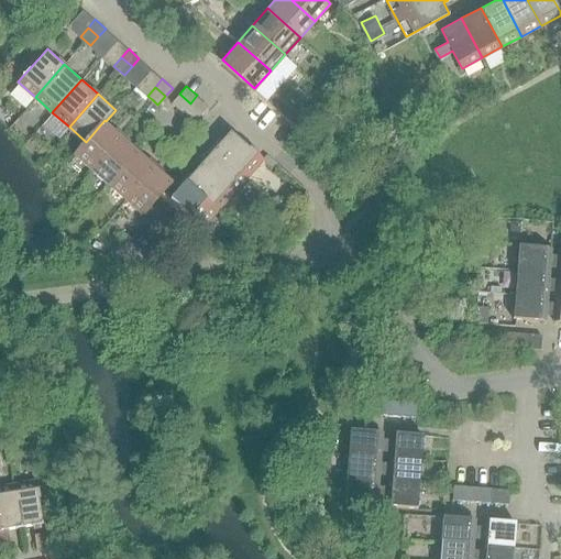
[(190,103),(179,94),(173,101),(184,111),(190,103)]
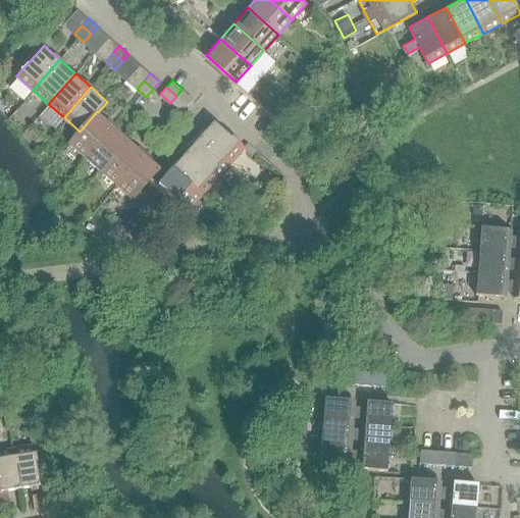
[(187,104),(189,102),(193,97),(183,88),(176,96),(187,104)]
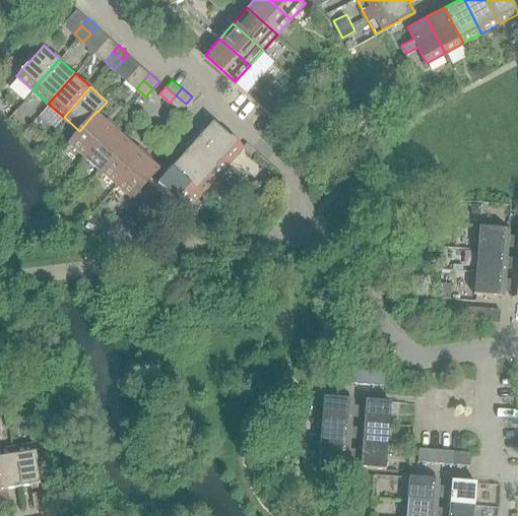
[(176,95),(170,103),(180,111),(186,104),(176,95)]
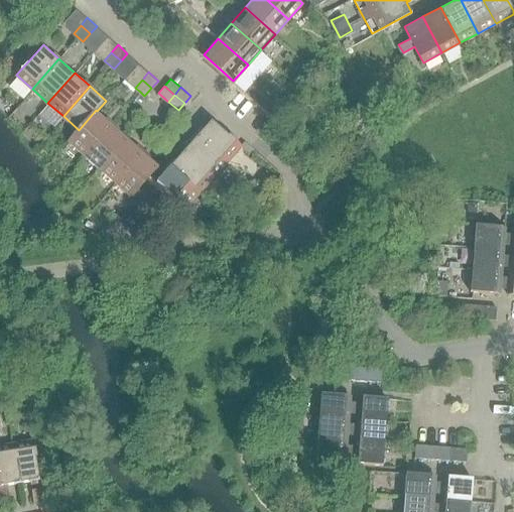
[(69,139),(85,154),(112,124),(97,111),(96,110),(79,130),(78,129),(69,139)]
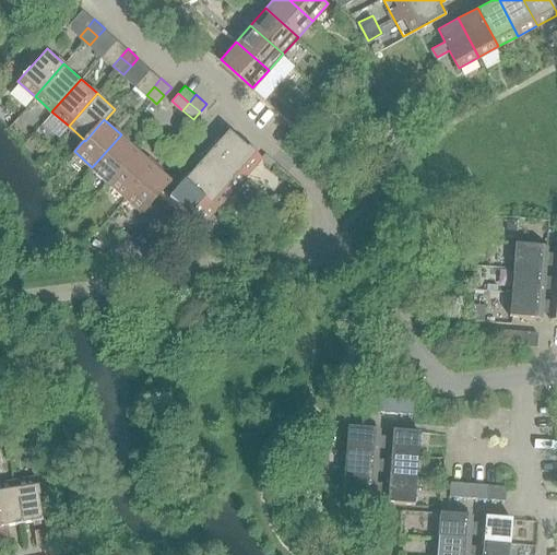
[(229,128),(214,145),(247,174),(262,157),(229,128)]
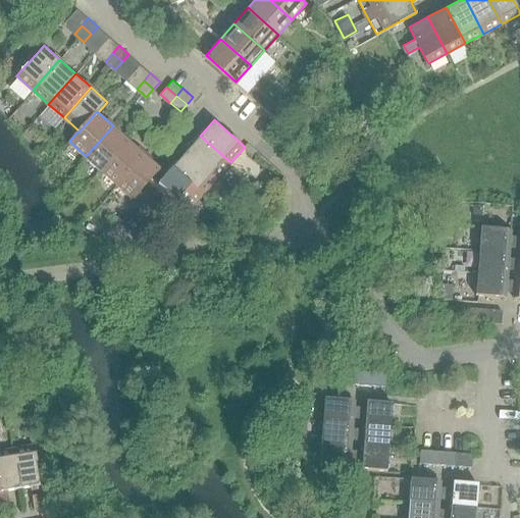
[(128,139),(113,125),(86,156),(101,170),(128,139)]
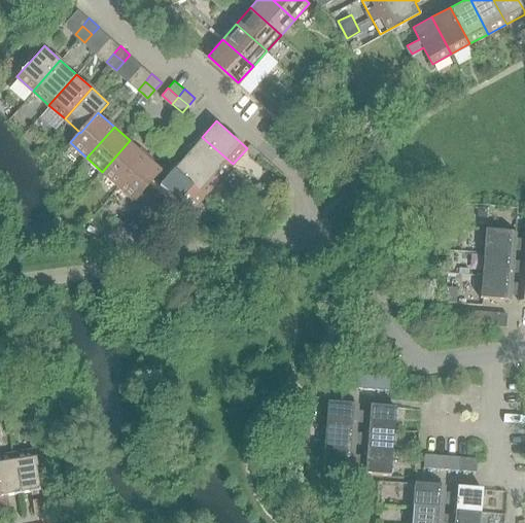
[(187,152),(218,180),(233,164),(202,137),(187,152)]
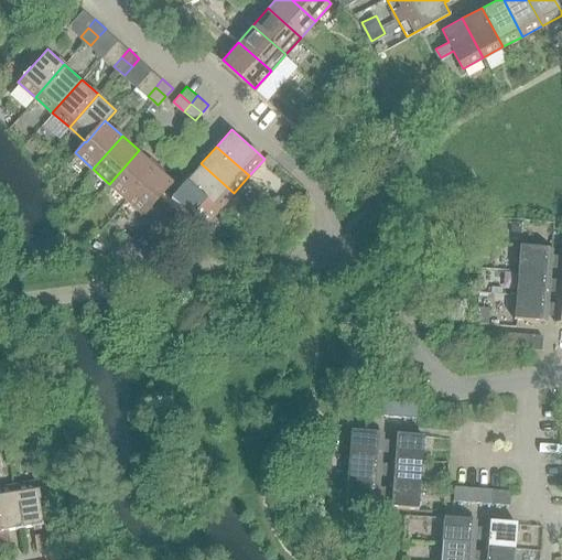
[(109,184),(127,198),(155,165),(139,150),(109,184)]
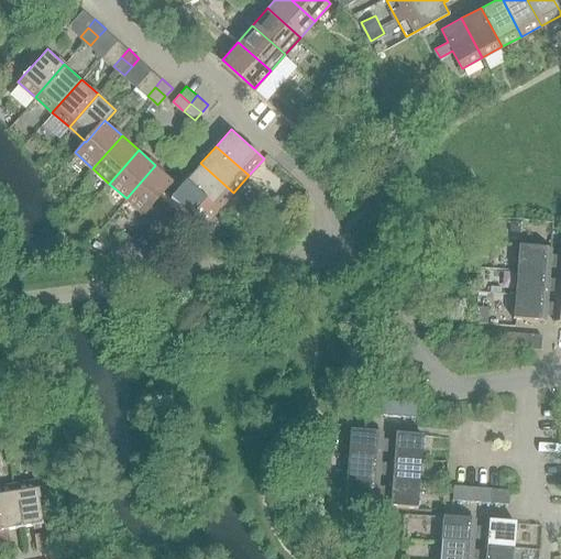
[(200,163),(185,181),(218,210),(233,193),(200,163)]
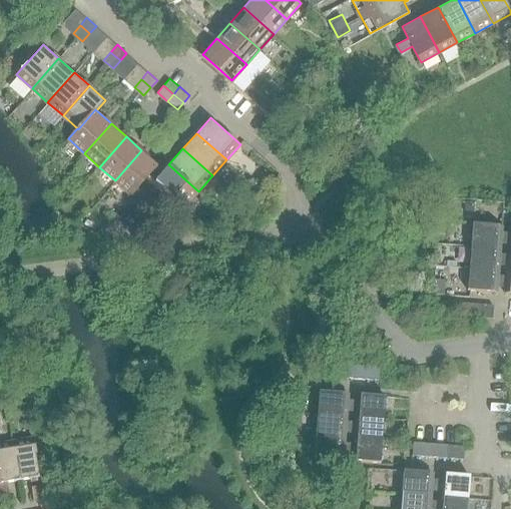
[(157,164),(141,150),(115,180),(131,194),(157,164)]
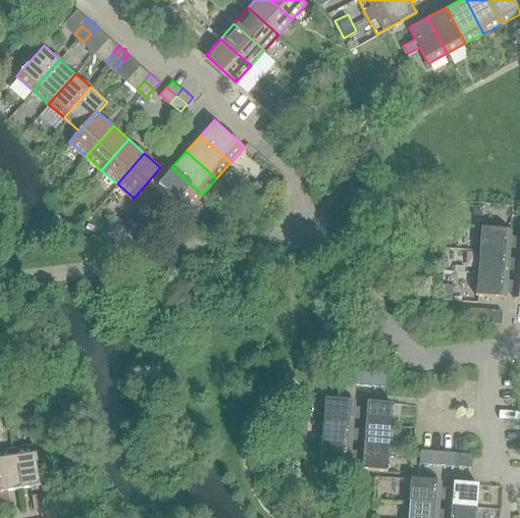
[(167,192),(159,201),(158,202),(172,214),(182,205),(189,210),(202,195),(171,167),(157,183),(167,192)]
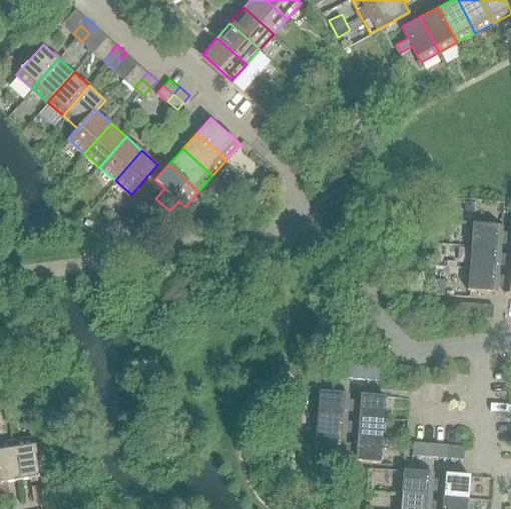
[(473,221),(471,244),(500,246),(502,223),(473,221)]
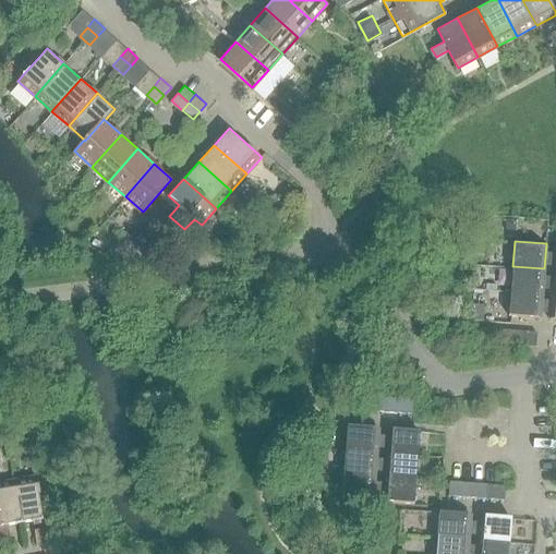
[(542,291),(544,268),(512,266),(511,289),(542,291)]
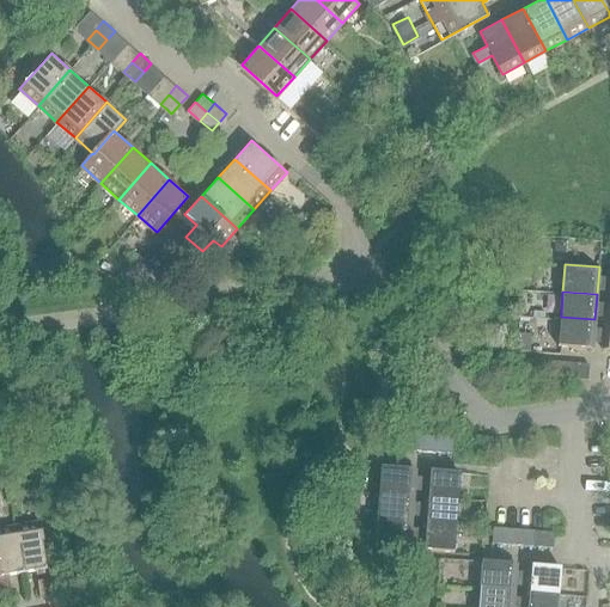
[(592,347),(595,319),(561,317),(559,343),(592,347)]
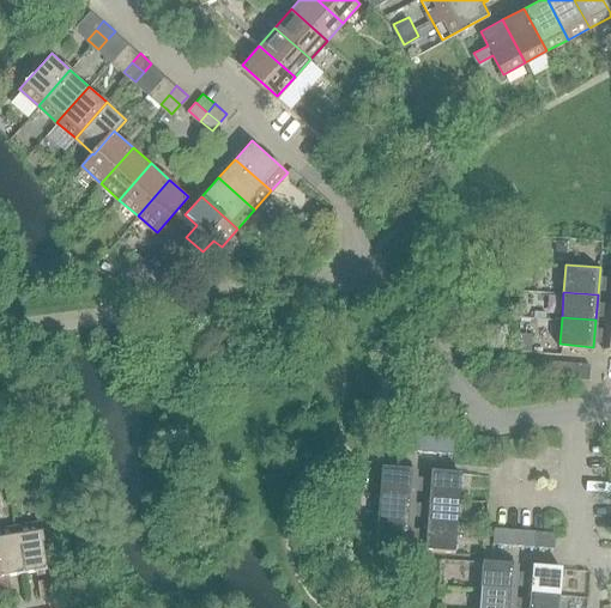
[(520,330),(519,347),(532,348),(533,332),(520,330)]
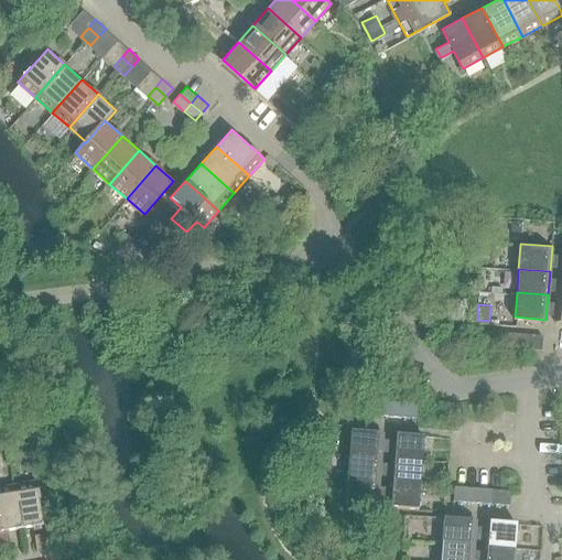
[(497,330),(487,330),(486,343),(496,344),(497,330)]
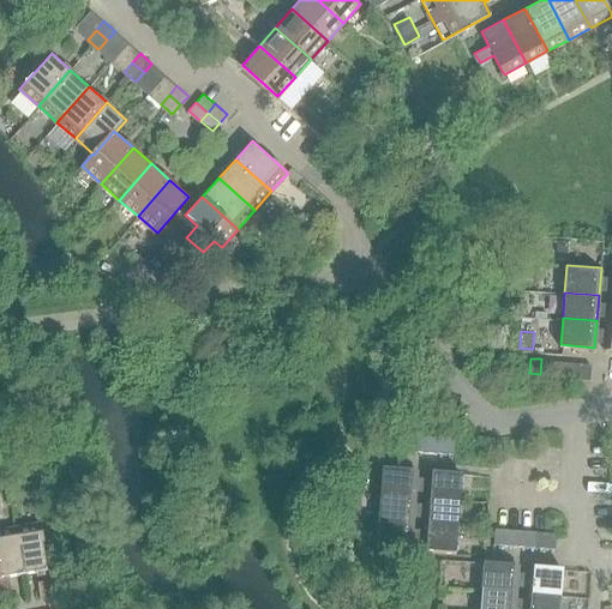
[(550,375),(551,360),(541,359),(540,374),(550,375)]
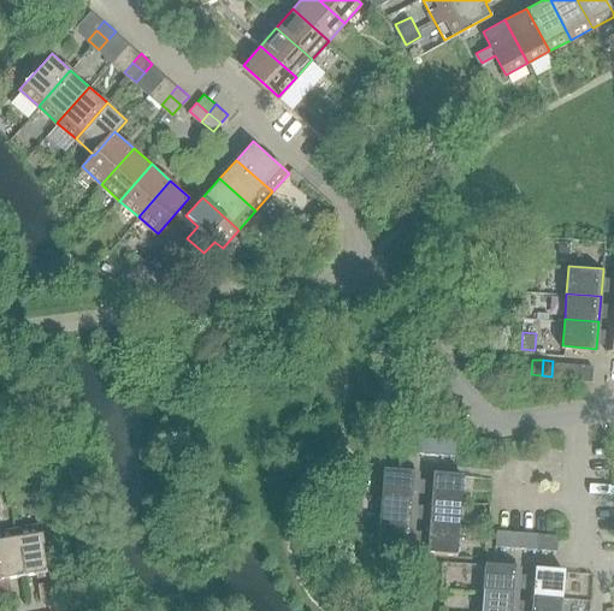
[(561,377),(562,362),(553,361),(551,377),(561,377)]
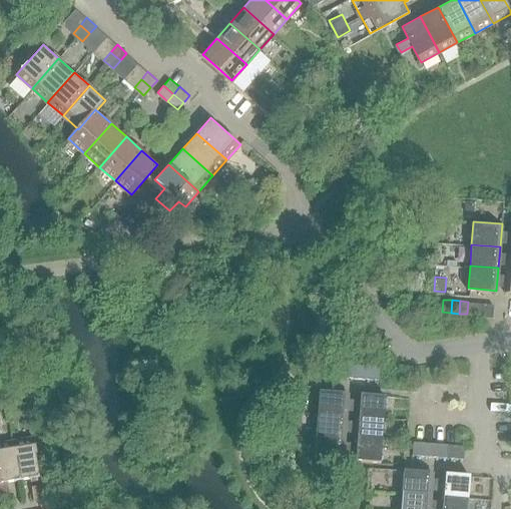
[(476,315),(477,302),(468,302),(467,314),(476,315)]
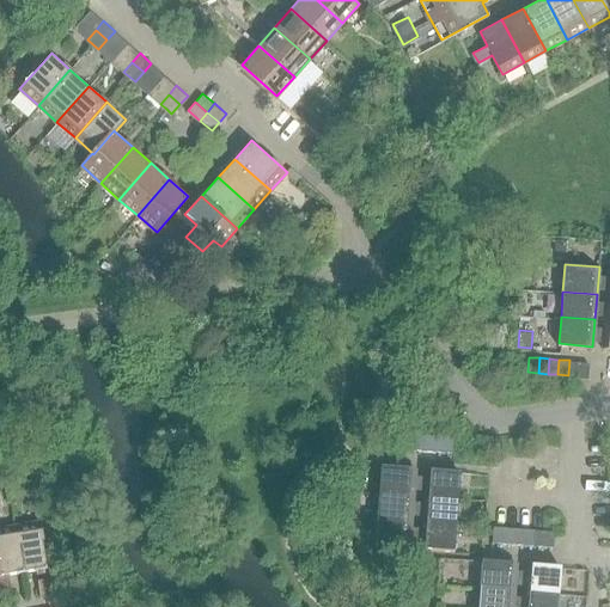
[(578,376),(579,361),(569,360),(568,375),(578,376)]
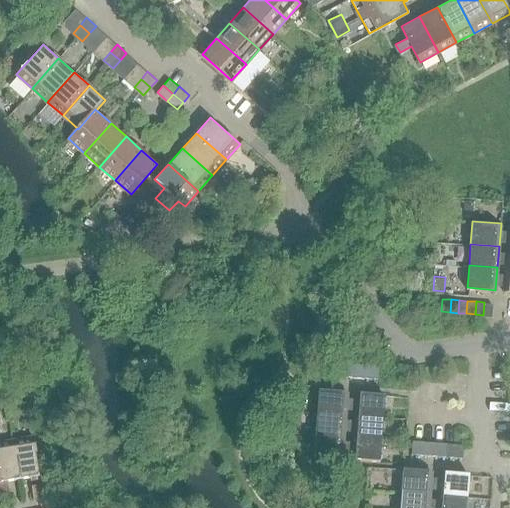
[(483,315),(486,315),(492,316),(493,303),(484,302),(483,315)]
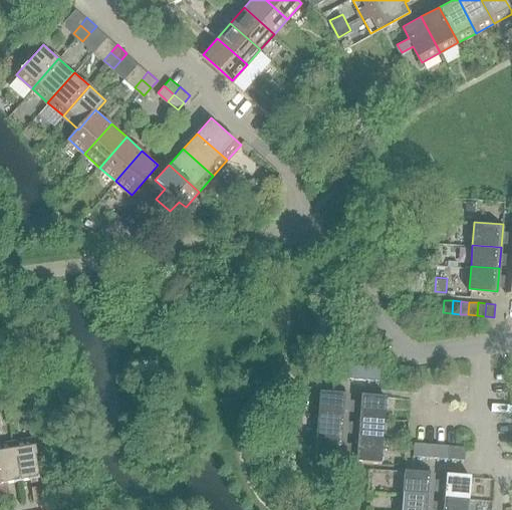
[(337,375),(338,362),(329,361),(328,374),(337,375)]
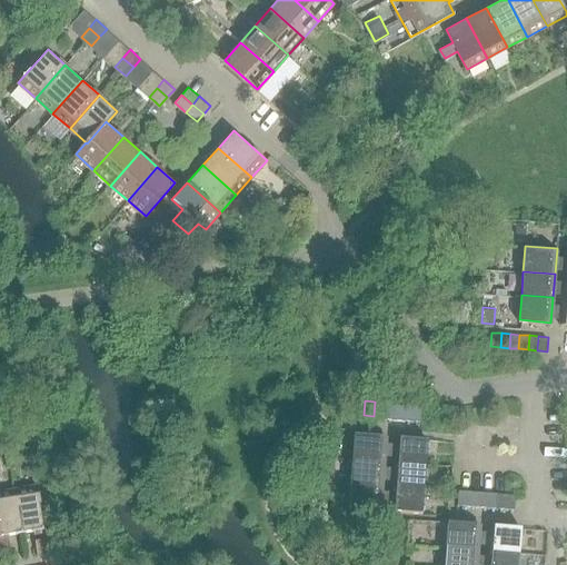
[(384,402),(375,402),(374,416),(383,416),(384,402)]
